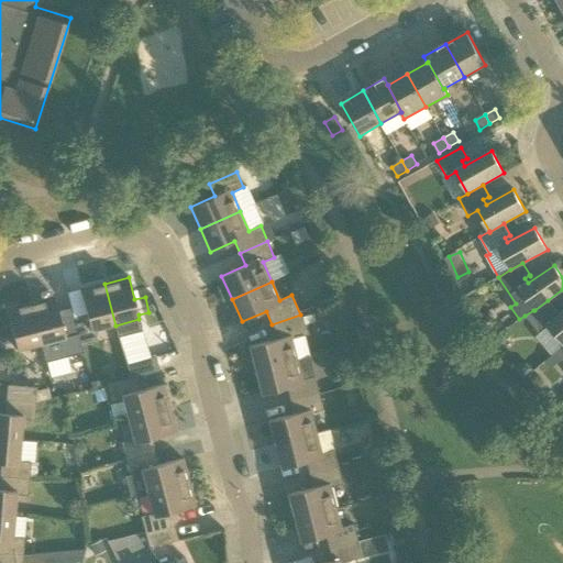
[(95,330),(116,326),(105,284),(80,289),(87,313),(74,317),(81,346),(98,342),(95,330)]
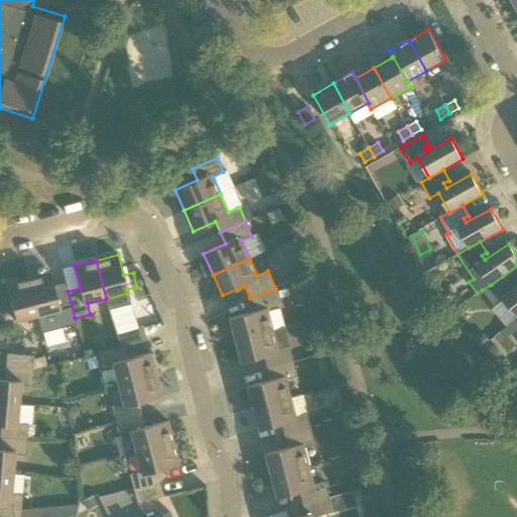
[(75,318),(68,291),(56,294),(49,272),(28,278),(37,316),(57,311),(60,322),(75,318)]
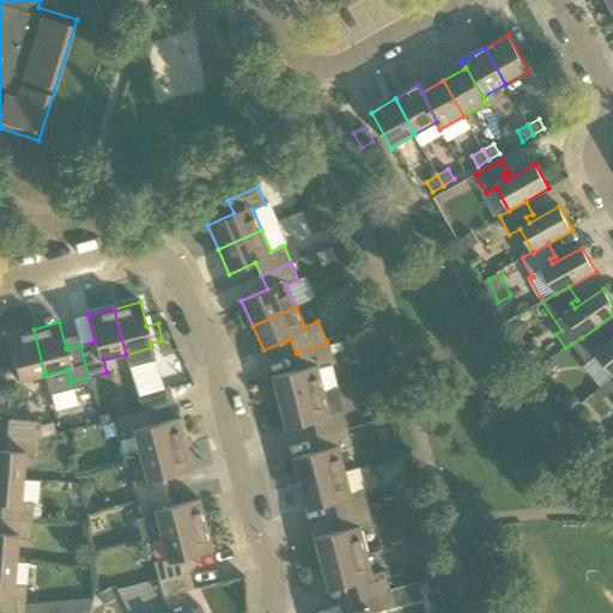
[(582,338),(581,338),(571,344),(588,363),(596,356),(612,375),(612,340),(605,347),(601,343),(606,339),(607,339),(596,327),(582,338)]
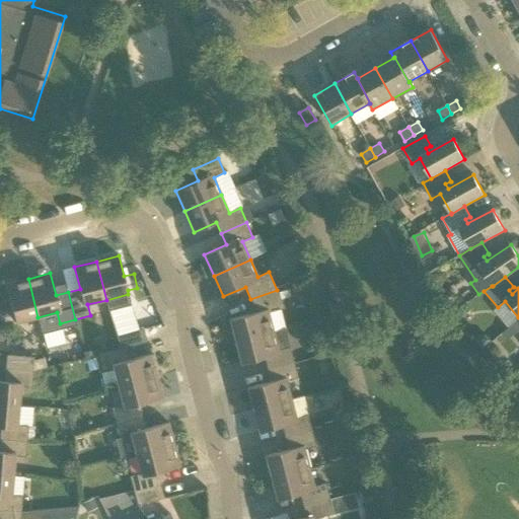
[(16,323),(38,317),(28,279),(6,285),(16,323)]
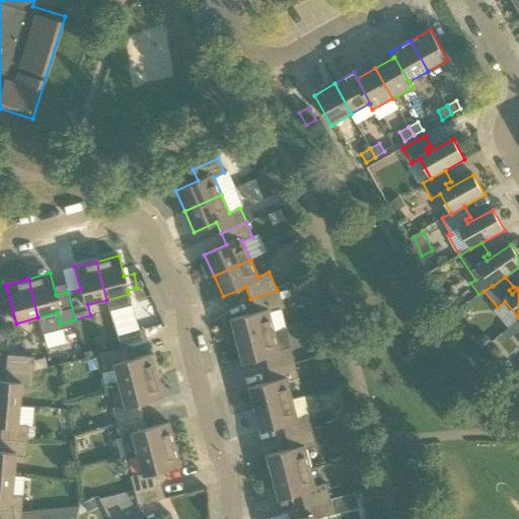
[(235,342),(274,331),(269,313),(285,308),(277,290),(250,299),(256,312),(229,319),(235,342)]
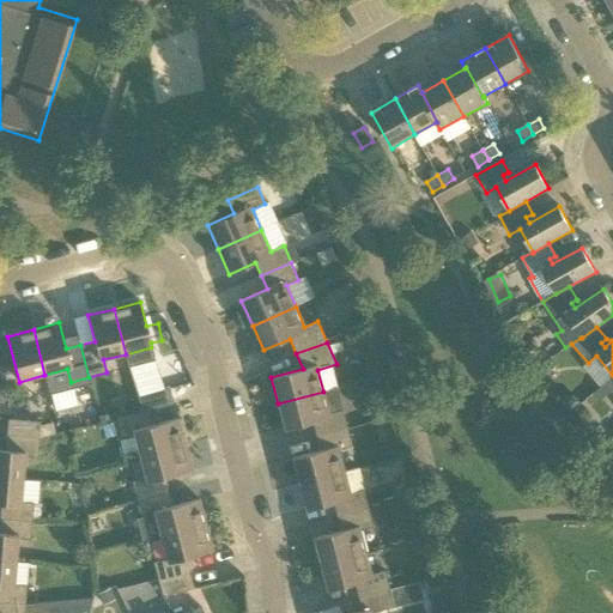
[(143,413),(147,412),(174,405),(170,388),(138,396),(143,413)]
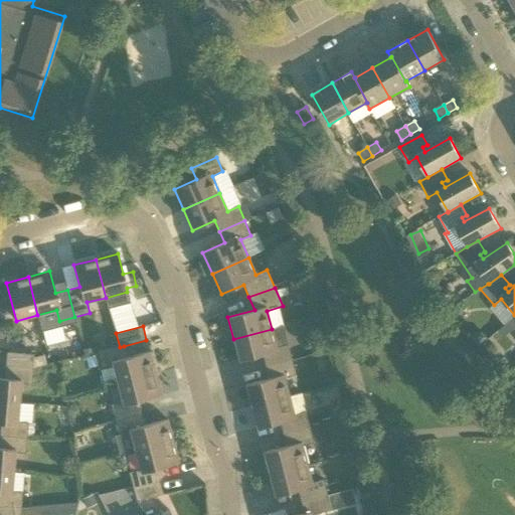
[(292,360),(288,345),(284,327),(272,330),(272,329),(233,339),(239,361),(263,355),(266,367),(292,360)]
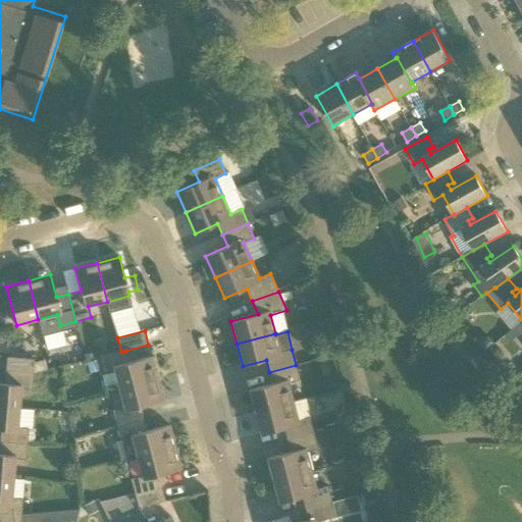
[(118,388),(157,379),(152,357),(128,363),(125,351),(121,352),(99,357),(103,373),(114,370),(118,388)]
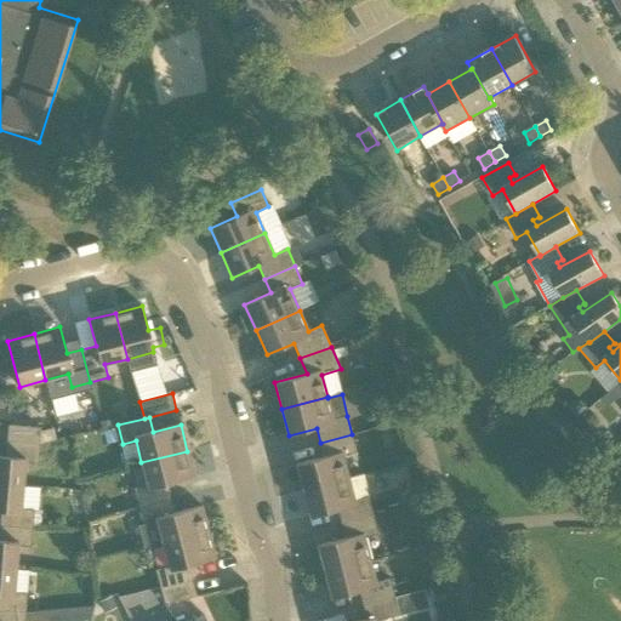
[(9,425),(7,440),(46,444),(61,439),(57,426),(40,432),(41,428),(9,425)]
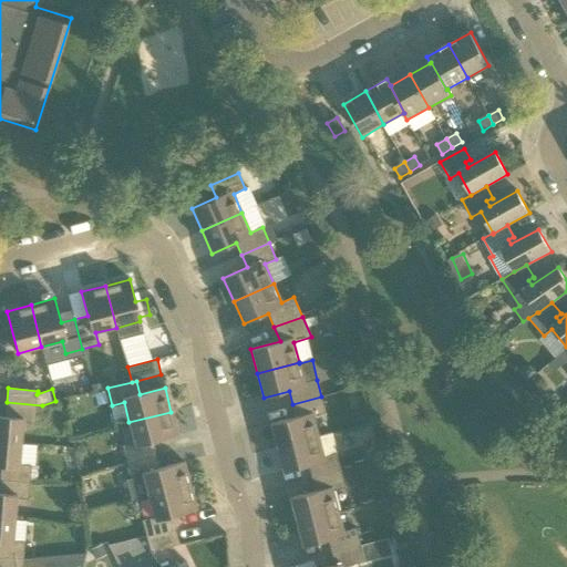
[(277,447),(319,437),(313,416),(326,413),(321,397),(292,404),(296,416),(270,424),(277,447)]
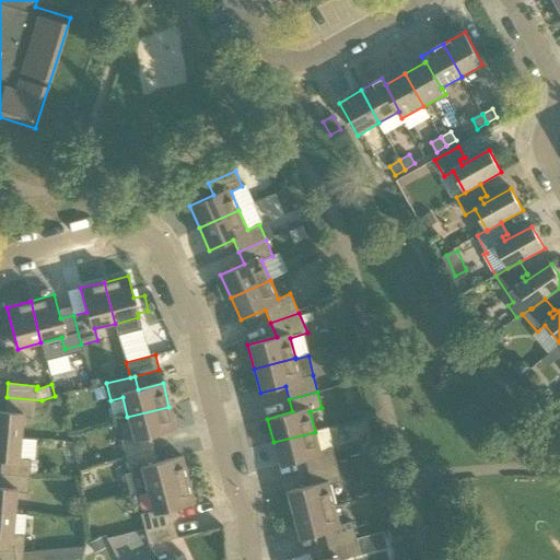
[(42,400),(7,397),(4,412),(0,411),(0,435),(21,438),(22,417),(34,418),(35,403),(42,400)]
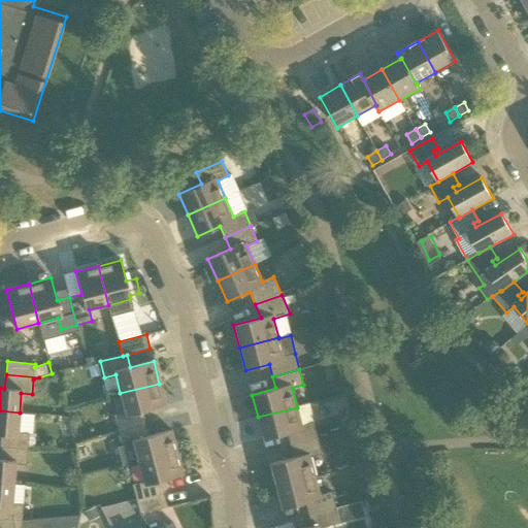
[(119,431),(145,424),(142,411),(165,405),(159,384),(120,393),(125,413),(114,416),(116,420),(118,430),(119,431)]
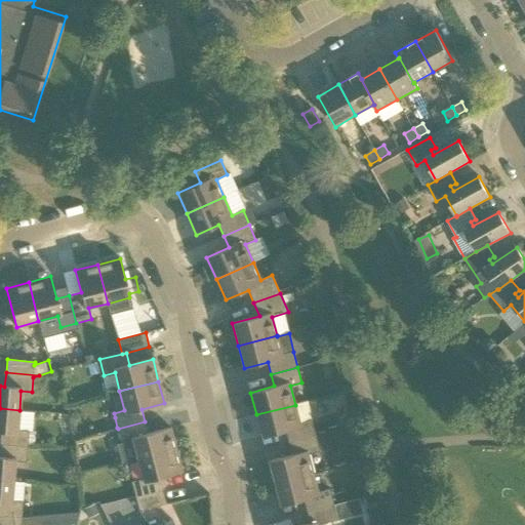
[(288,443),(316,436),(312,420),(299,423),(295,405),(256,414),(261,437),(285,431),(288,443)]
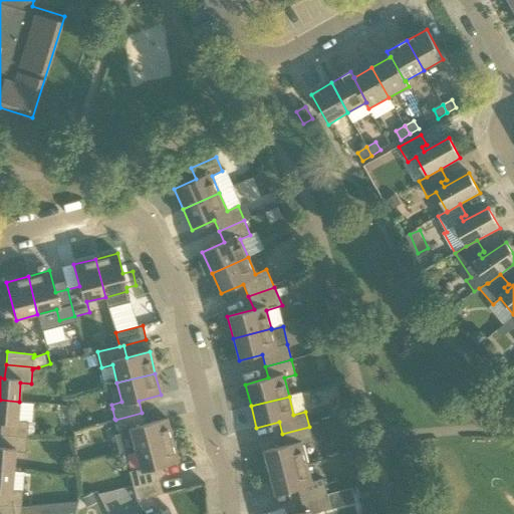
[(17,421),(19,402),(0,400),(0,423),(1,424),(0,430),(0,435),(27,438),(28,422),(17,421)]
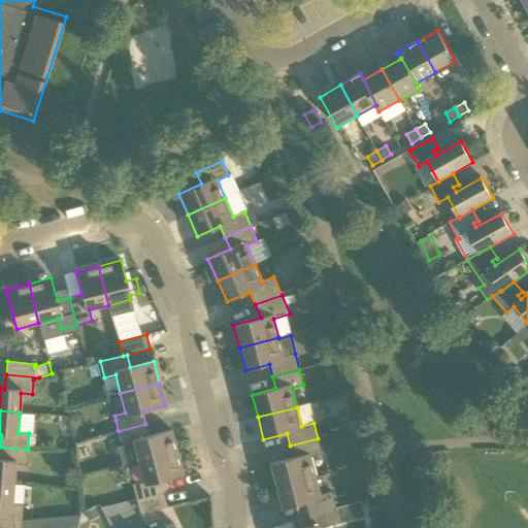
[(138,463),(177,453),(171,430),(149,436),(145,424),(119,431),(123,447),(133,443),(138,463)]
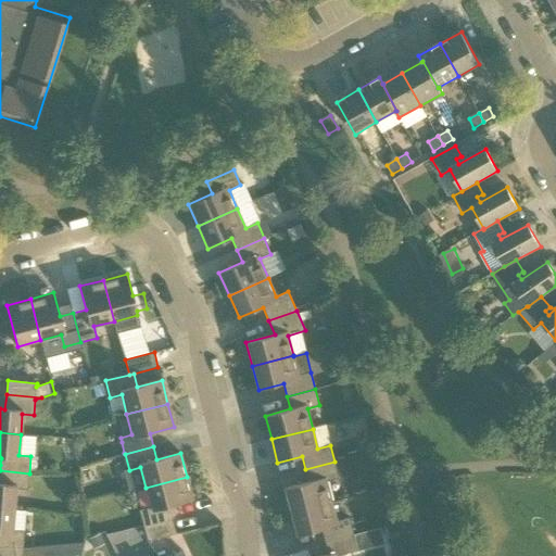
[(290,513),(331,502),(326,481),(339,478),(335,462),(305,469),(308,482),(283,489),(290,513)]
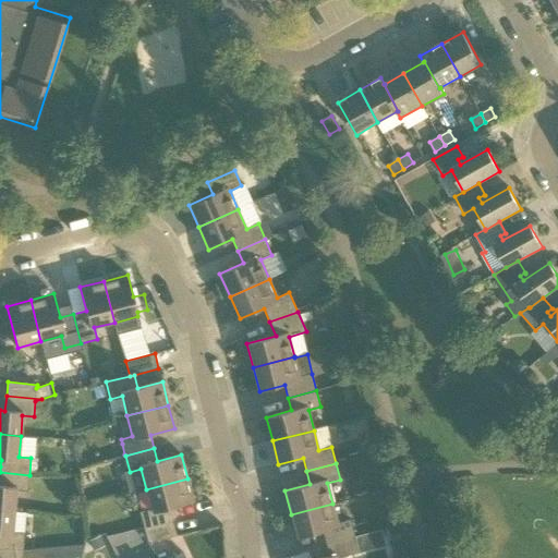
[(28,492),(29,475),(0,472),(0,510),(14,511),(16,492),(28,492)]
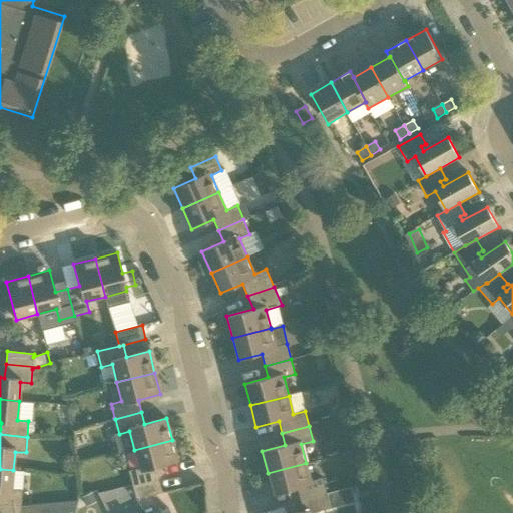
[(132,487),(159,480),(156,468),(178,462),(172,440),(134,450),(139,468),(128,471),(132,487)]
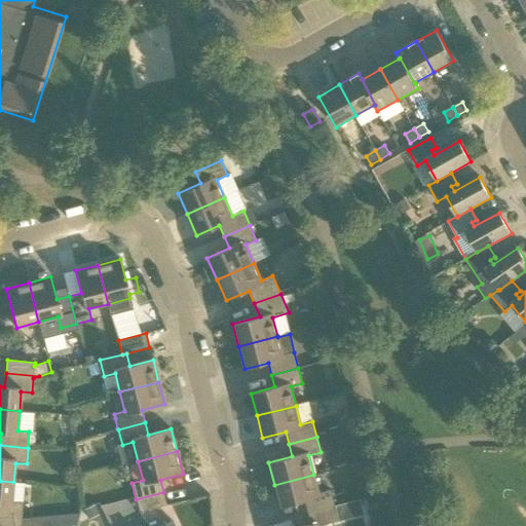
[(307,513),(334,505),(330,490),(318,493),(313,475),(274,485),(280,506),(304,500),(307,513)]
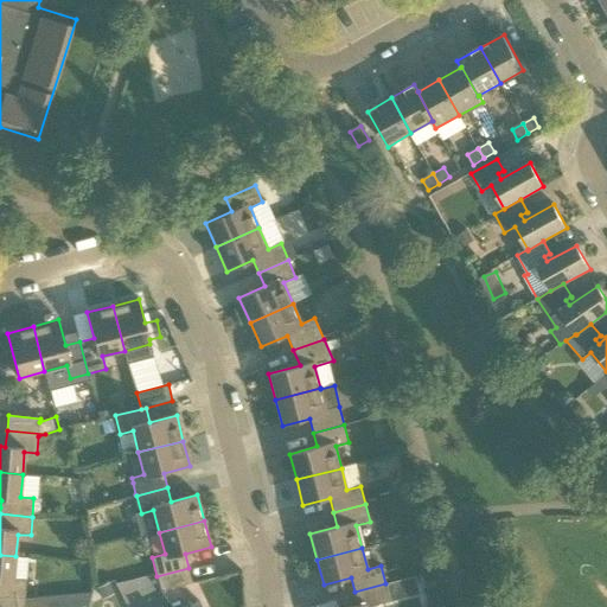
[(14,579),(16,556),(0,555),(0,598),(25,595),(26,580),(14,579)]
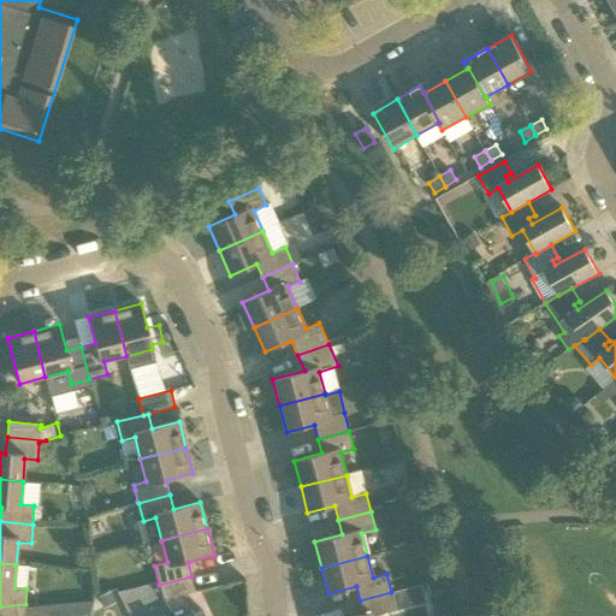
[(191,576),(159,585),(164,600),(195,592),(191,576)]
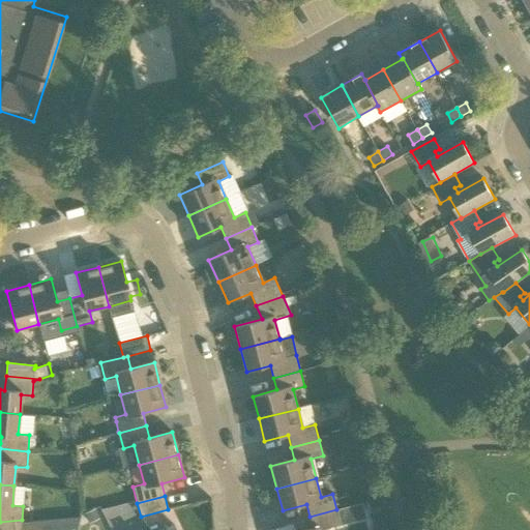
[(322,529),(341,526),(336,509),(310,517),(313,529),(307,529),(322,529)]
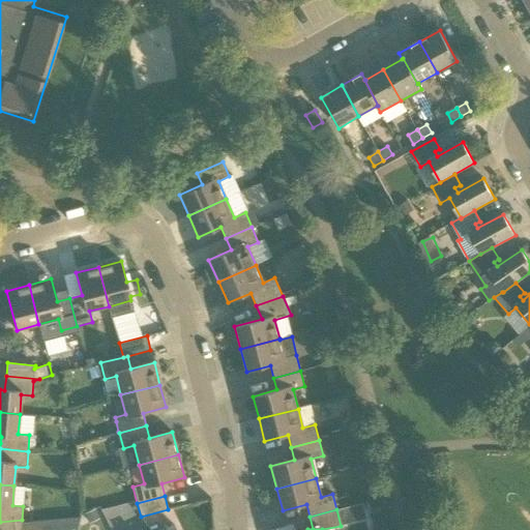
[(23,521),(23,529),(65,529),(65,519),(23,521)]
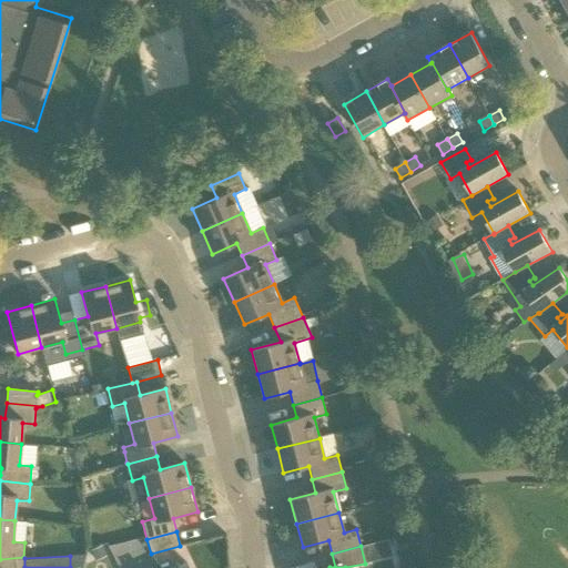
[(0,567),(22,567),(23,557),(0,559),(0,567)]
